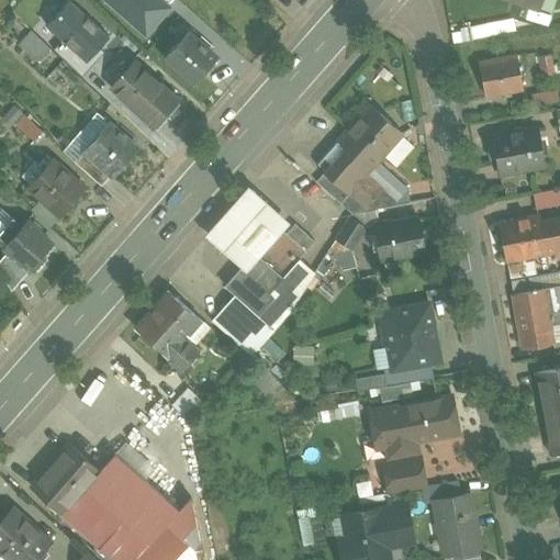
[(176,7),(168,0),(150,0),(168,14),(176,7)]
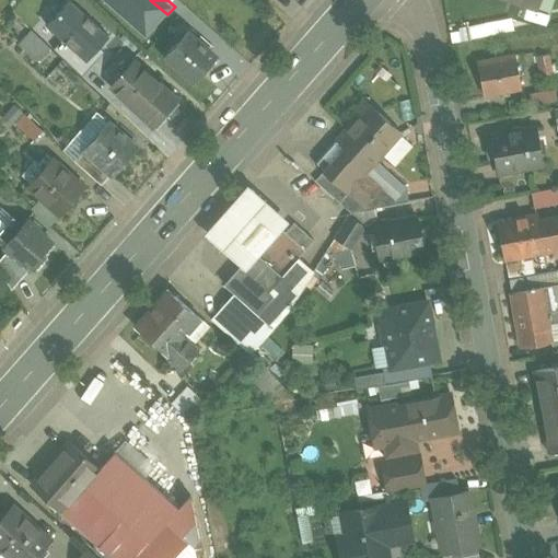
[(539,0),(509,0),(537,10),(539,0)]
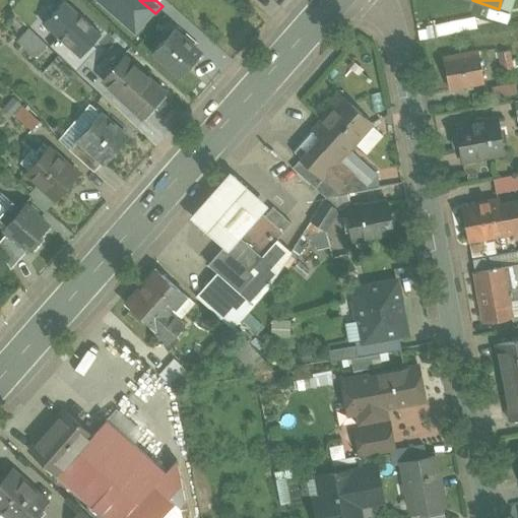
[(83,45),(65,28),(48,48),(66,64),(83,45)]
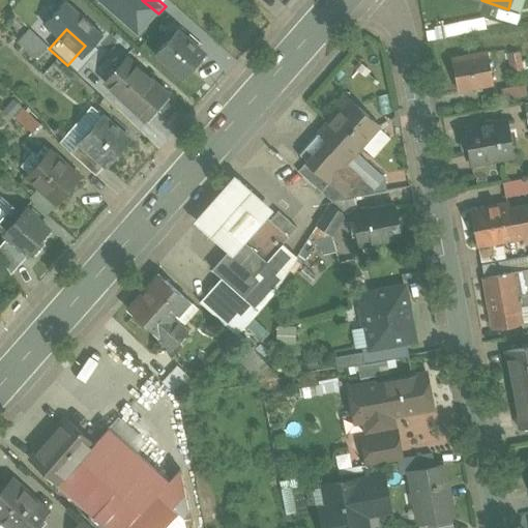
[(24,31),(12,42),(29,59),(40,48),(24,31)]
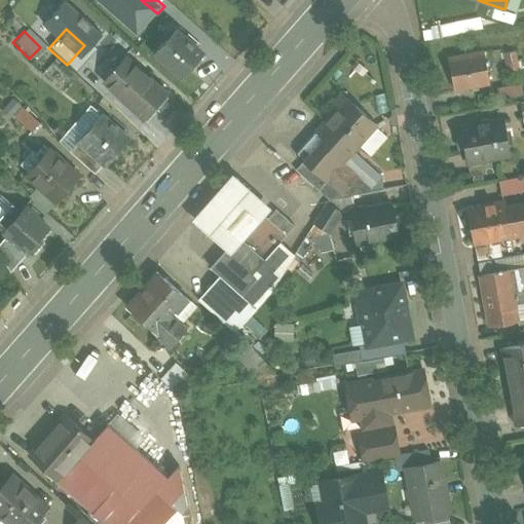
[(184,40),(175,32),(154,55),(182,79),(201,57),(194,50),(198,46),(187,37),(184,40)]
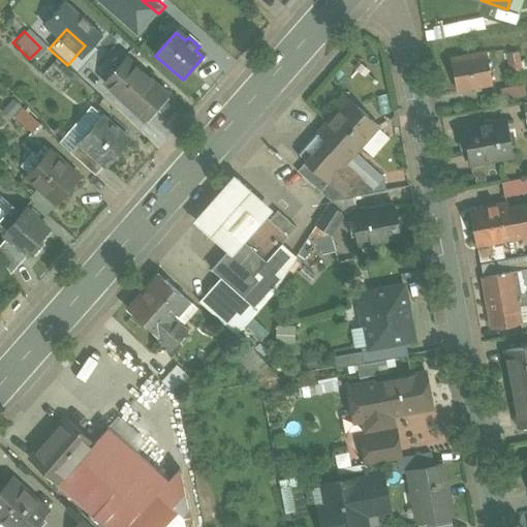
[(518,53),(507,55),(510,72),(521,70),(518,53)]
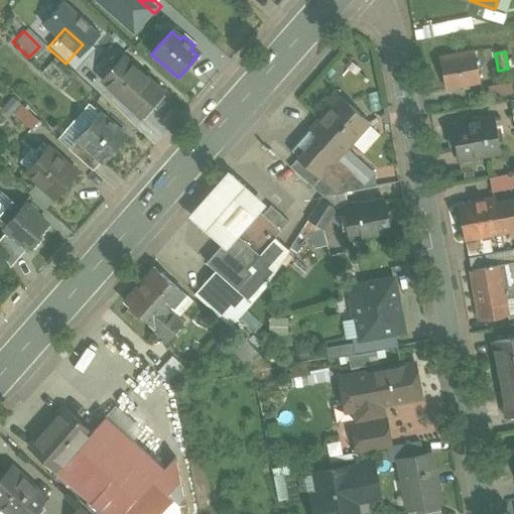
[(475,53),(439,59),(445,89),(480,83),(475,53)]
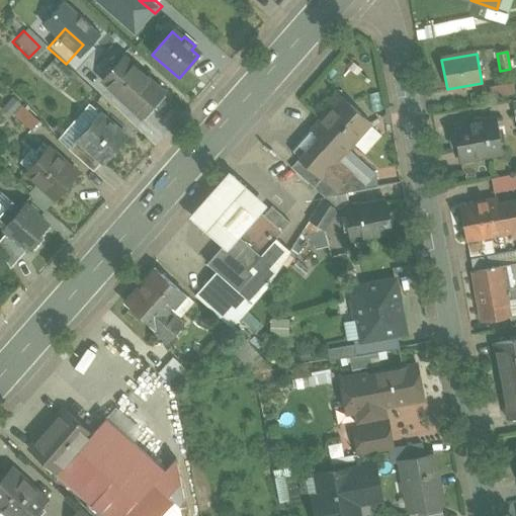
[(163,95),(122,59),(101,82),(143,118),(163,95)]
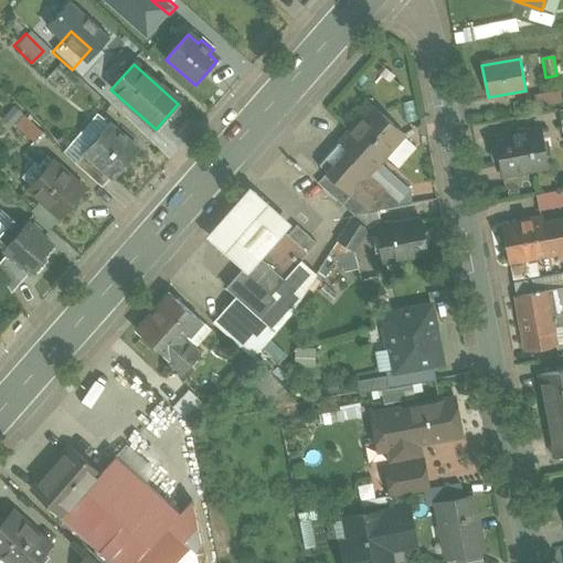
[(559,91),(533,95),(535,107),(561,103),(559,91)]
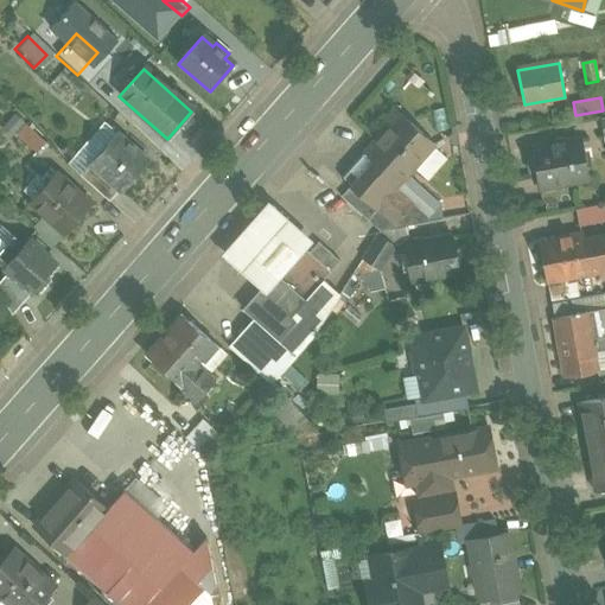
[(435,146),(400,114),(364,153),(399,184),(400,185),(435,146)]
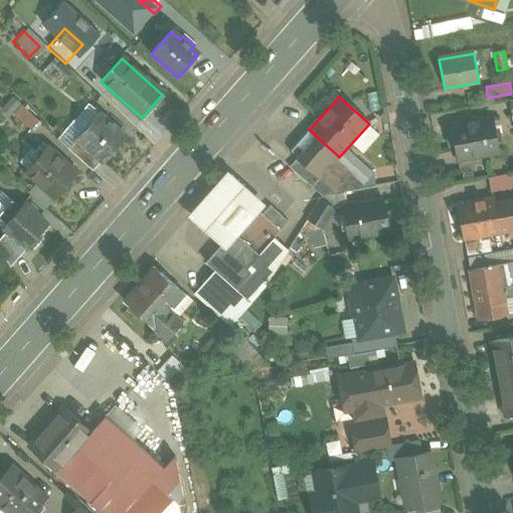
[(35,120),(22,105),(12,114),(26,128),(35,120)]
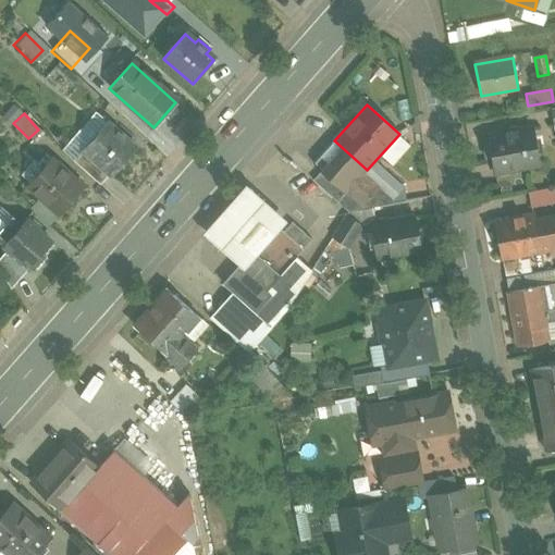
[(136,149),(99,115),(98,116),(107,125),(83,152),(73,144),(82,152),(109,175),(110,177),(136,149)]
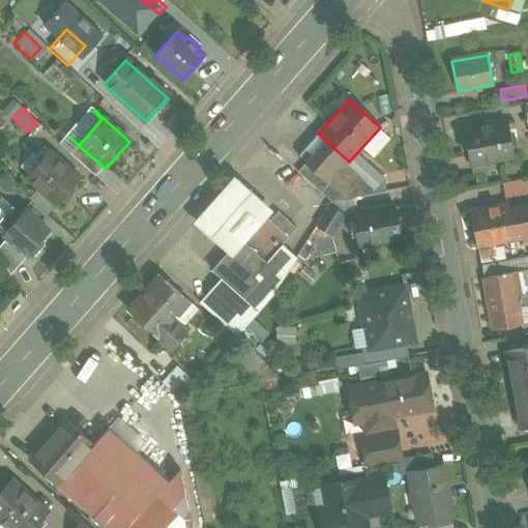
[(505,123),(465,130),(470,159),(485,156),(486,162),(511,157),(505,123)]
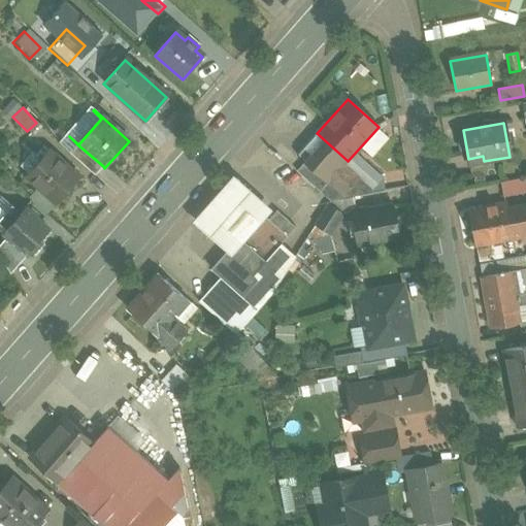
[(347,160),(318,133),(298,156),(297,155),(296,156),(326,183),(327,182),(327,181),(341,164),(341,165),(347,160)]
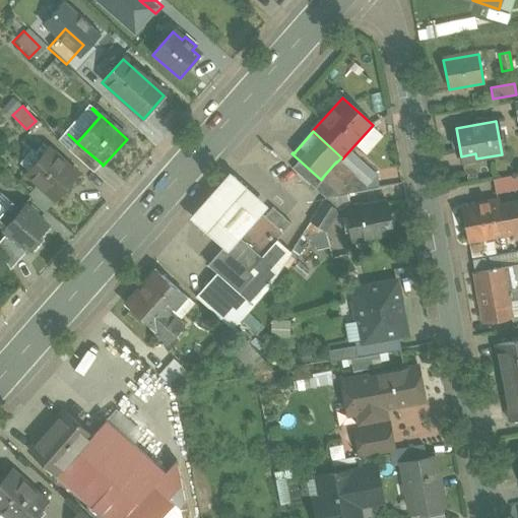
[(102,164),(76,142),(69,151),(73,156),(93,173),(102,164)]
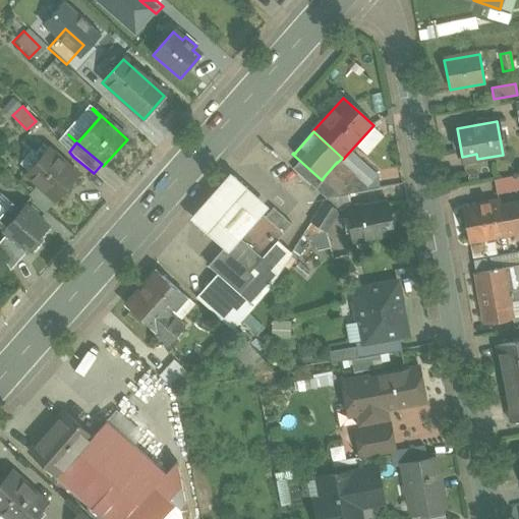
[(77,176),(47,150),(25,173),(55,200),(77,176)]
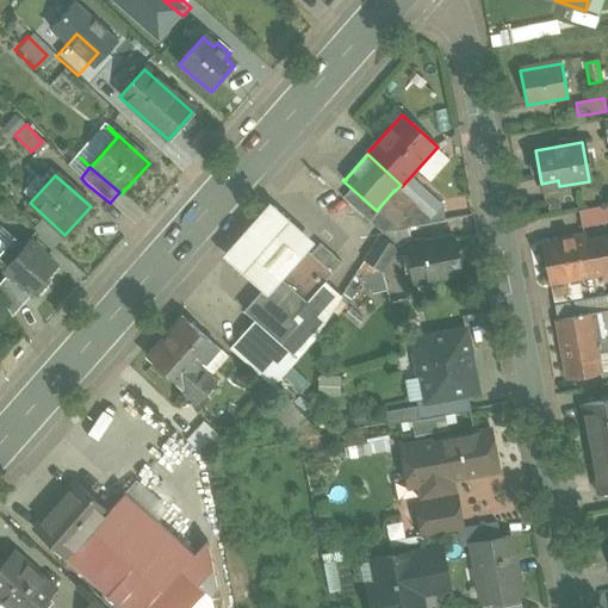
[(395,191),(395,190),(378,209),(378,210),(397,225),(413,206),(395,191)]
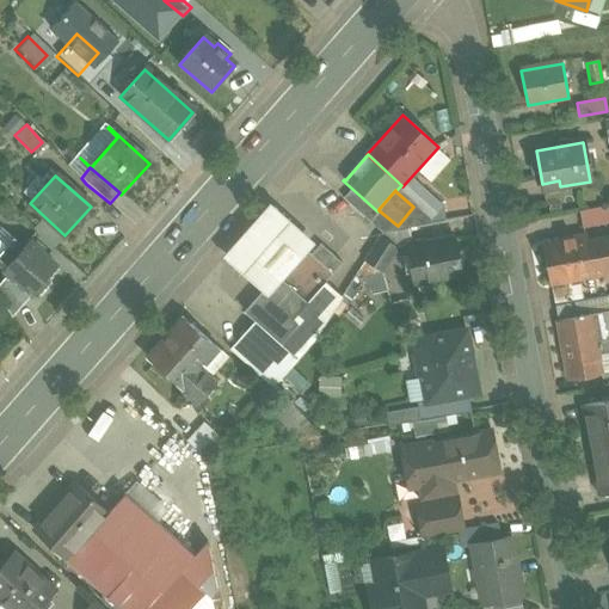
[(222,257),(262,293),(265,296),(306,252),(313,244),(270,204),(222,257)]
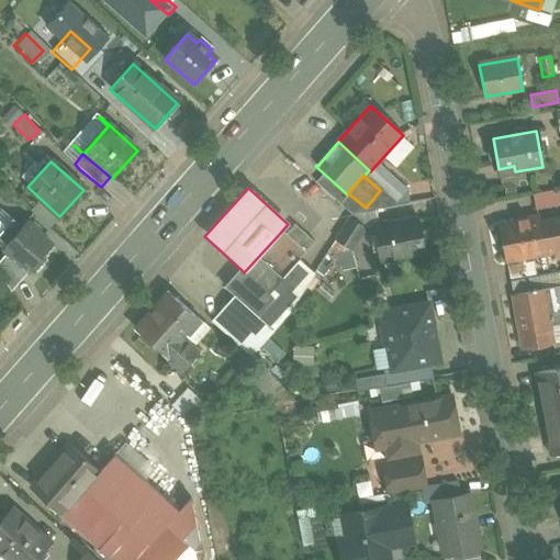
[(559,189),(533,196),(535,210),(559,204),(559,189)]
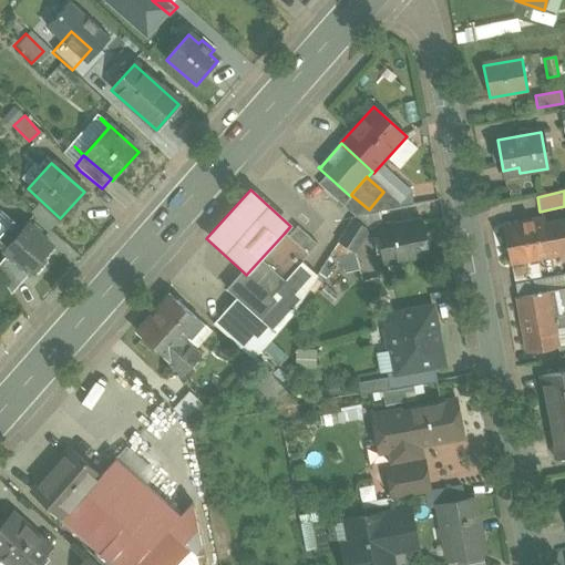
[(543,219),(504,227),(504,229),(501,232),(503,242),(507,244),(511,263),(530,259),(550,255),(544,224),(543,219)]
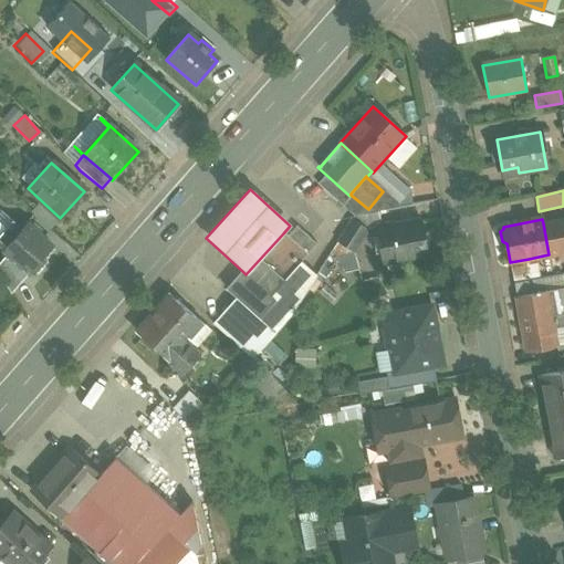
[(563,219),(543,223),(549,254),(563,251),(563,219)]
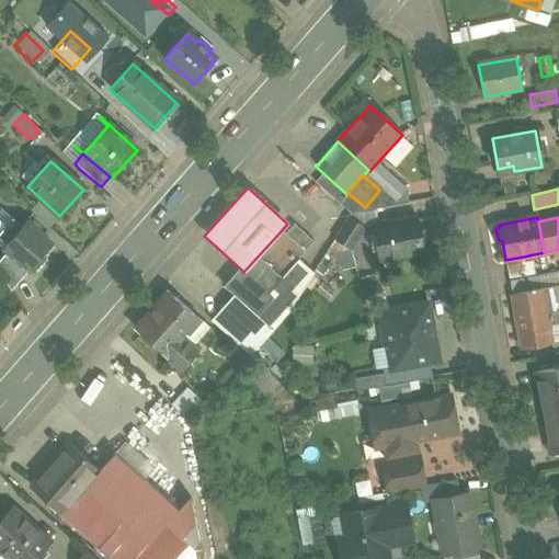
[(349,218),(334,240),(350,250),(364,228),(349,218)]
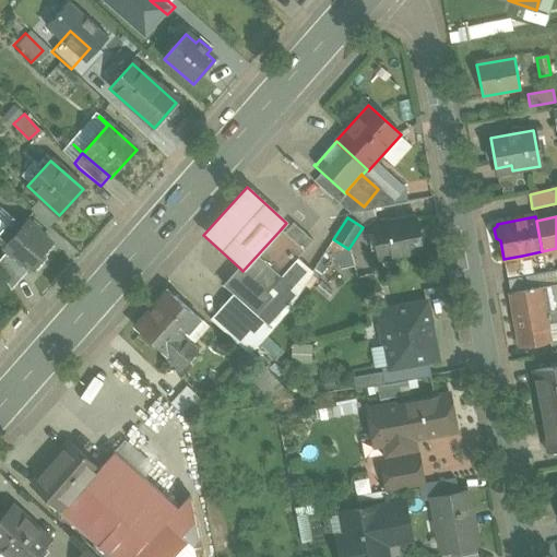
[(21,226),(12,218),(0,233),(0,238),(1,239),(6,244),(21,226)]
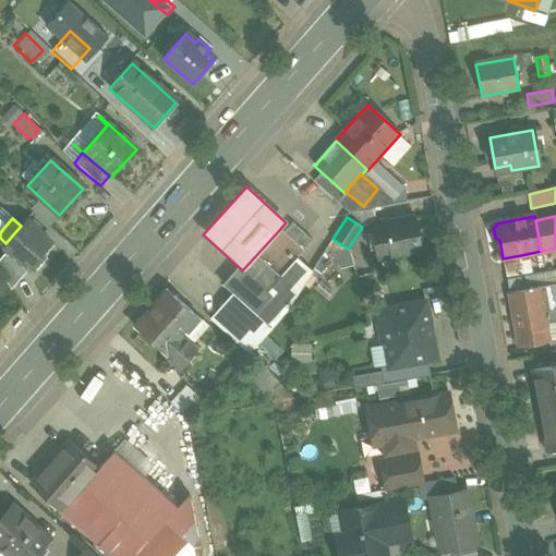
[(414,218),(388,224),(387,220),(370,224),(376,258),(420,250),(414,218)]
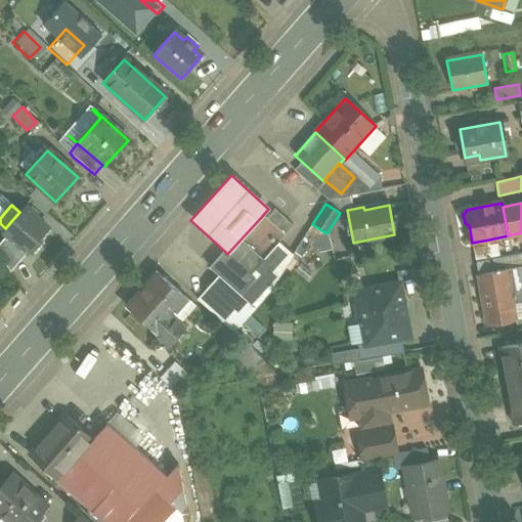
[(48,228),(24,207),(5,228),(2,231),(27,253),(28,252),(30,255),(31,254),(41,244),(38,241),(48,228)]
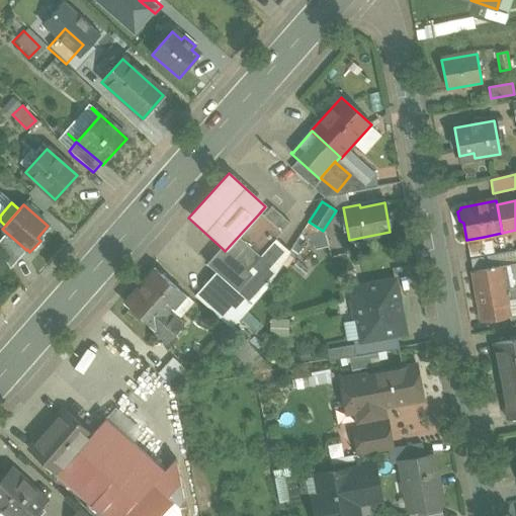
[(289,224),(271,207),(263,217),(281,233),(289,224)]
